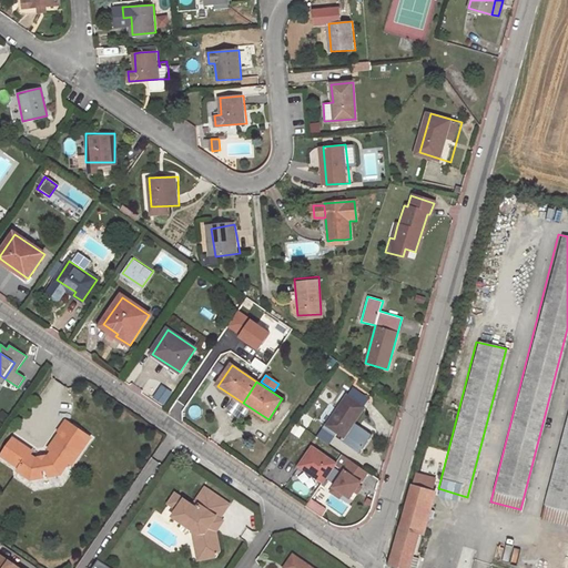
[(345,437),(369,402),(353,391),(328,426),(345,437)]
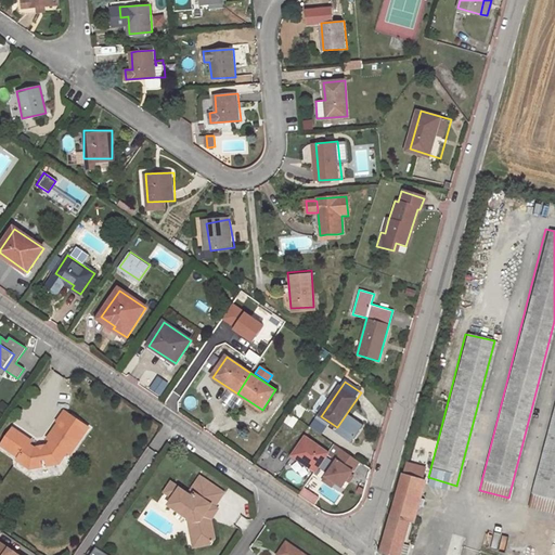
[(554,401),(529,503),(554,508),(554,401)]
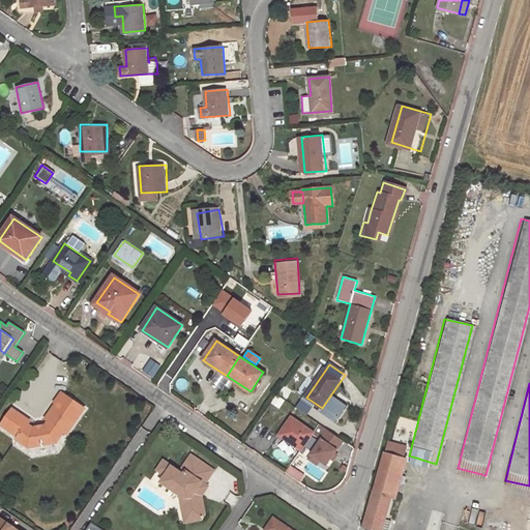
[(47,444),(57,442),(64,431),(67,433),(85,408),(64,393),(52,411),(62,417),(57,424),(50,419),(42,431),(37,432),(27,425),(30,422),(12,410),(1,427),(18,438),(17,440),(29,448),(40,445),(39,440),(46,439),(47,444)]
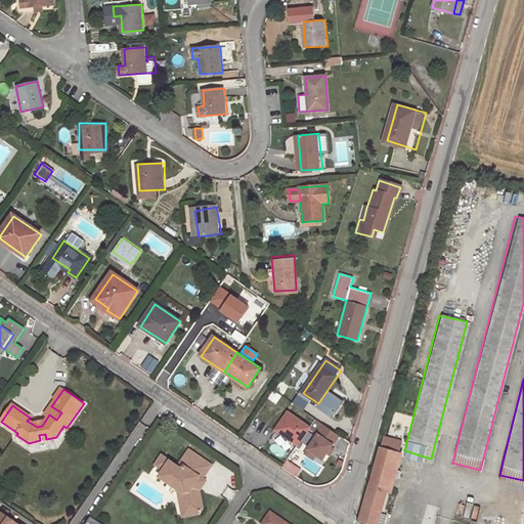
[(49,415),(56,420),(61,412),(51,406),(46,413),(49,415)]
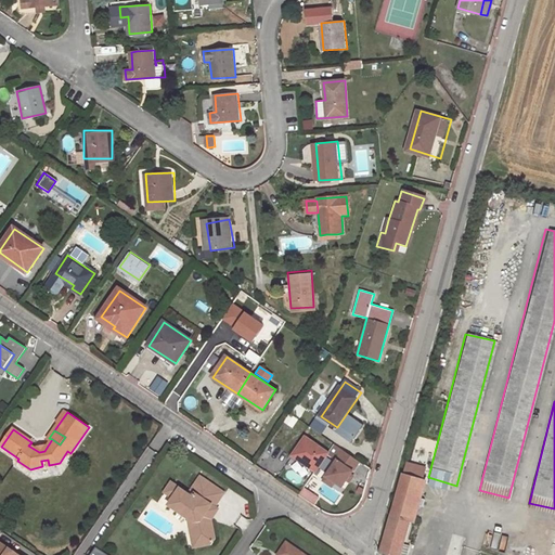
[(317,472),(328,453),(306,438),(295,455),(317,472)]
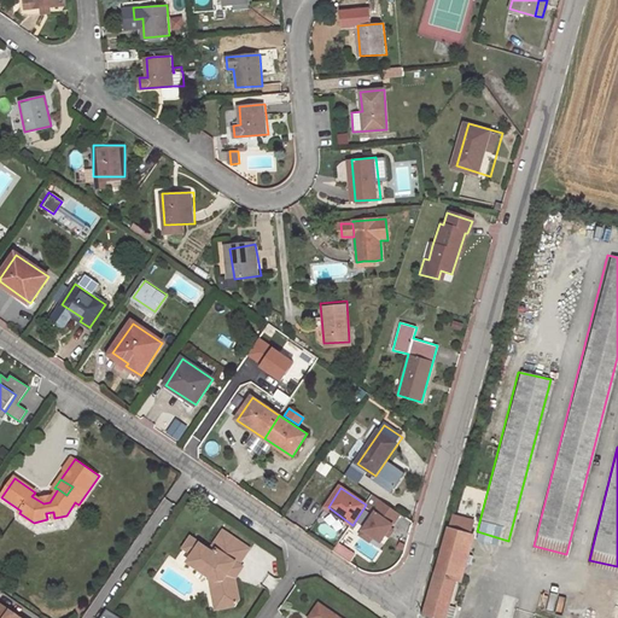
[(375,514),(367,526),(377,532),(373,537),(382,542),(386,535),(391,529),(401,514),(383,502),(375,513),(375,514)]
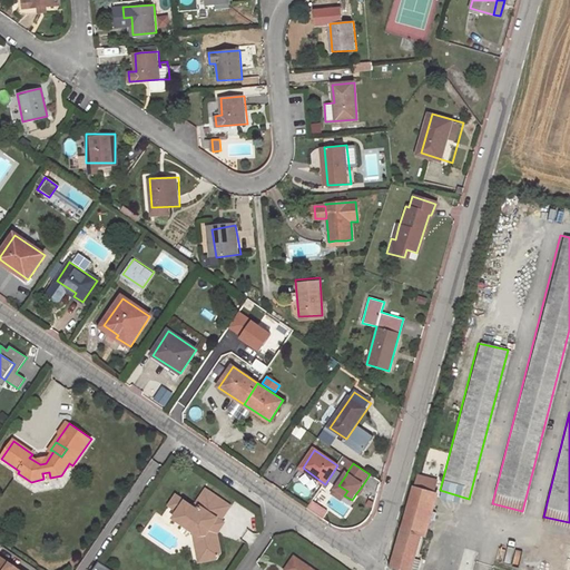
[(433,482),(412,477),(409,488),(430,493),(433,482)]
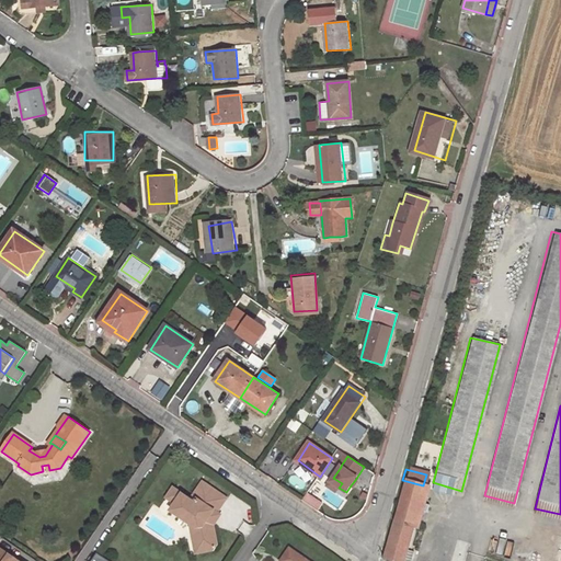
[(333,478),(328,487),(335,492),(339,488),(342,483),(333,478)]
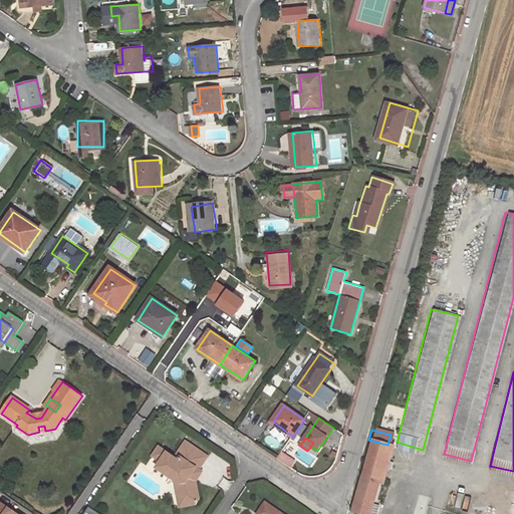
[(368,440),(357,476),(376,482),(388,445),(368,440)]
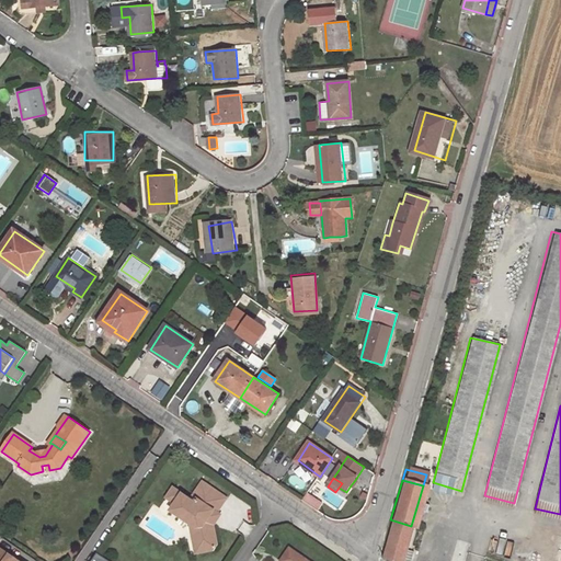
[(209,517),(215,510),(218,512),(228,497),(204,481),(192,497),(175,487),(168,496),(176,502),(172,508),(192,522),(198,526),(201,535),(195,539),(197,551),(219,548),(215,523),(210,519),(209,517)]
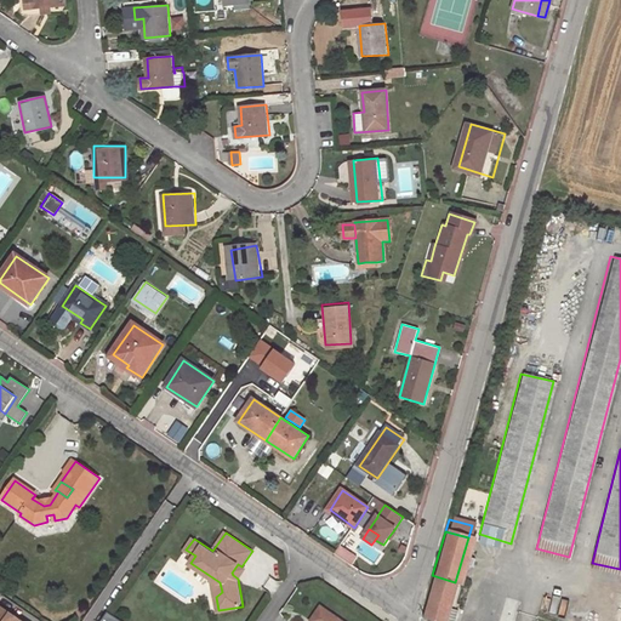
[(238,579),(245,569),(241,567),(238,564),(232,573),(233,575),(238,579)]
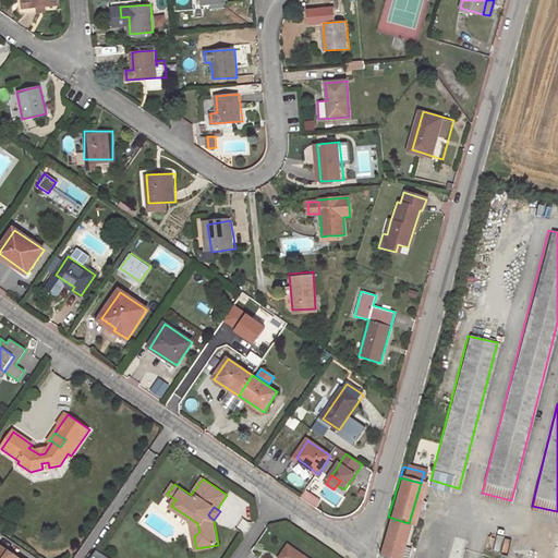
[(388,557),(398,557),(409,523),(388,517),(378,554),(388,557)]
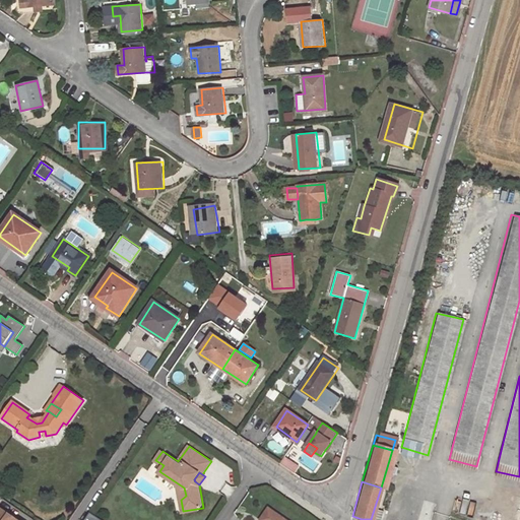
[(186,496),(184,488),(178,483),(181,500),(186,496)]
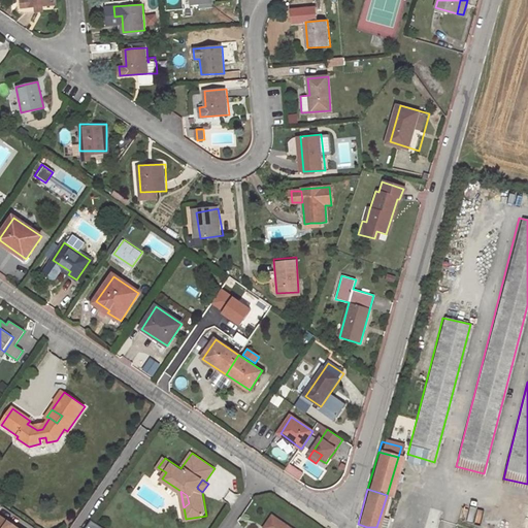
[(266,527),(293,527),(273,515),(265,527),(266,527)]
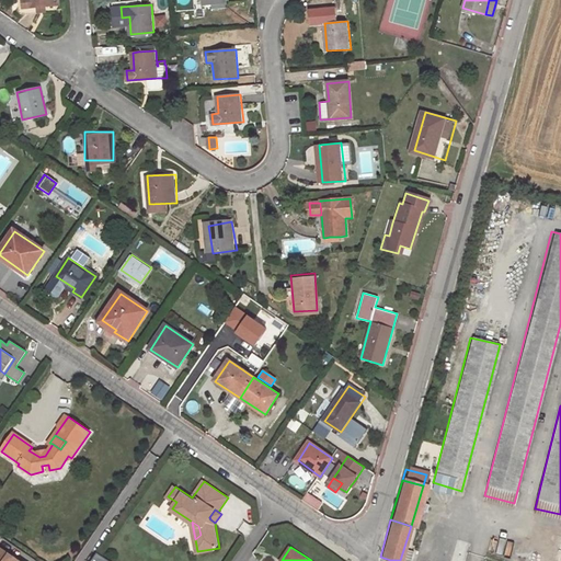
[(0,560),(13,560),(0,551),(0,560)]
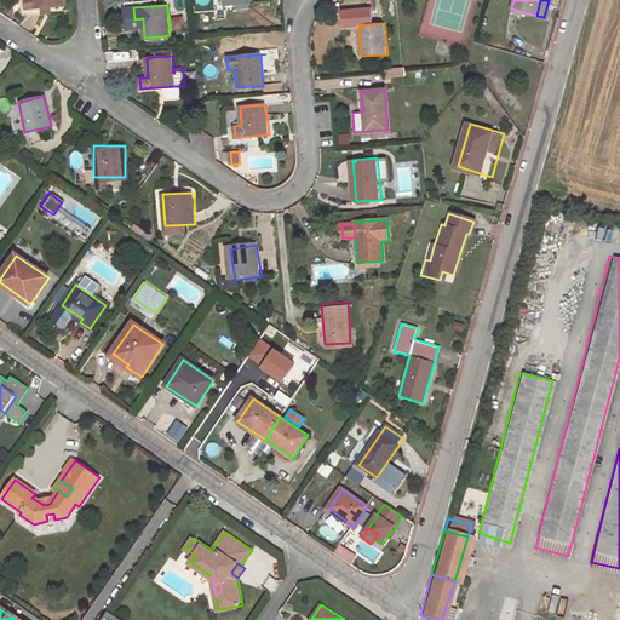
[(124,619),(108,609),(101,619),(124,619)]
